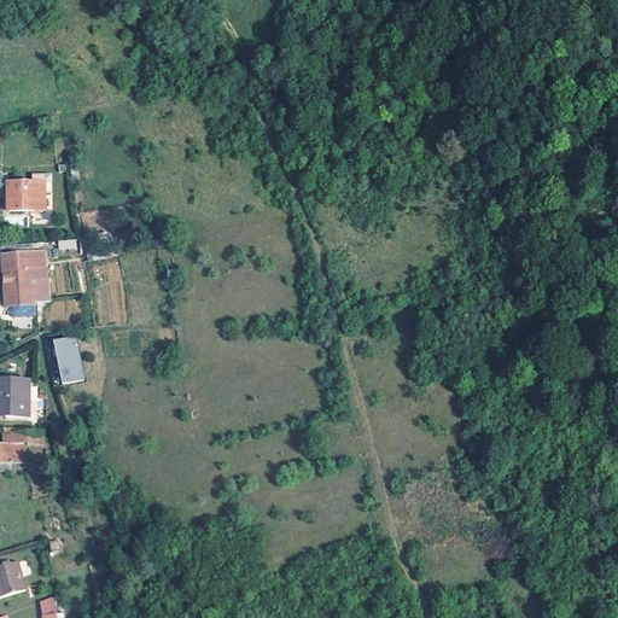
[(52,191),(51,175),(31,176),(31,185),(44,185),(45,192),(52,191)]
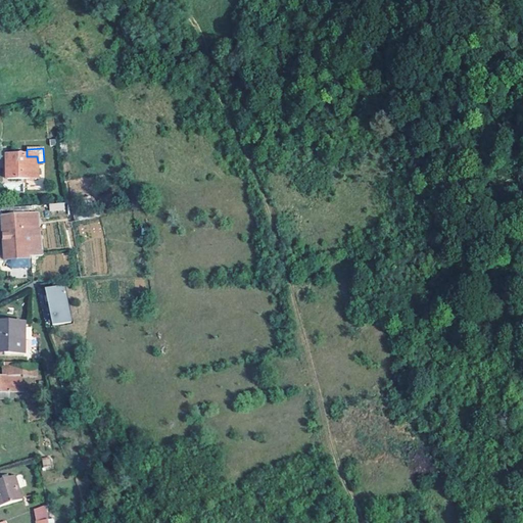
[(38,162),(37,156),(27,156),(6,157),(7,181),(39,180),(38,162)]
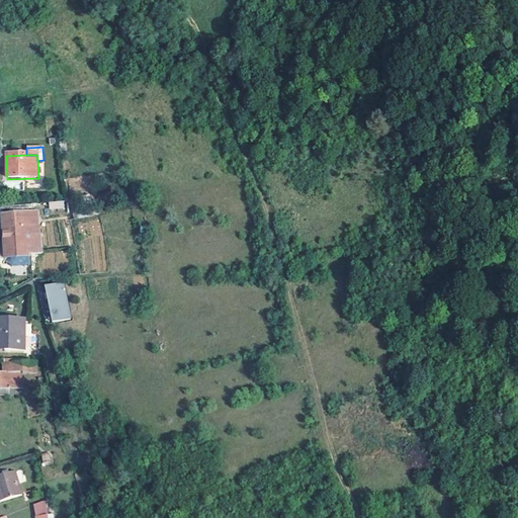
[(50,209),(65,208),(64,200),(49,201),(50,209)]
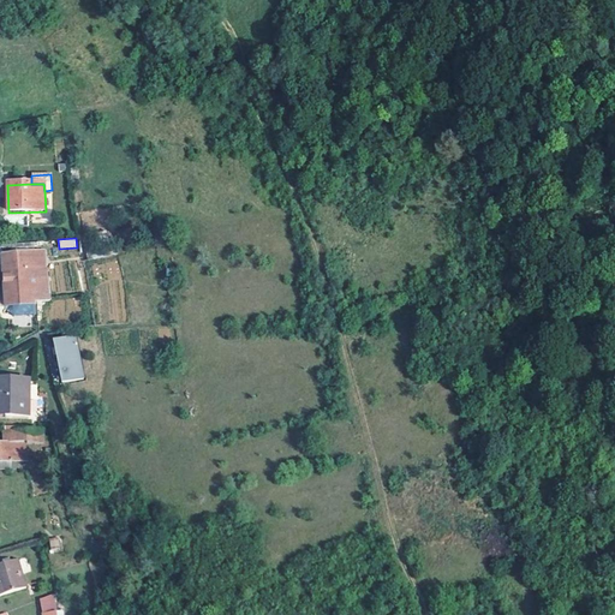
[(48,303),(45,268),(43,254),(4,255),(5,272),(6,306),(9,306),(9,314),(37,311),(36,303),(48,303)]
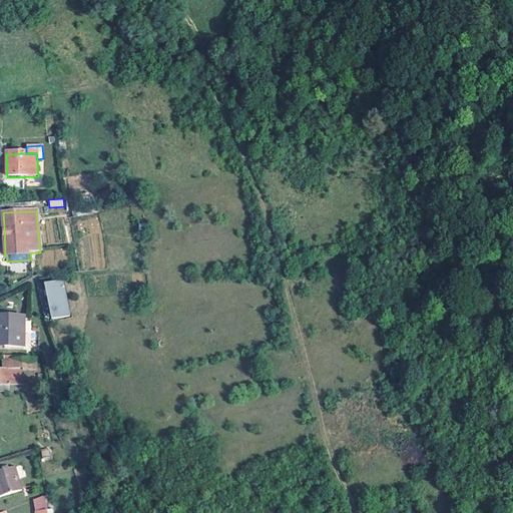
[(70,317),(62,282),(43,286),(44,293),(46,301),(51,321),(70,317)]
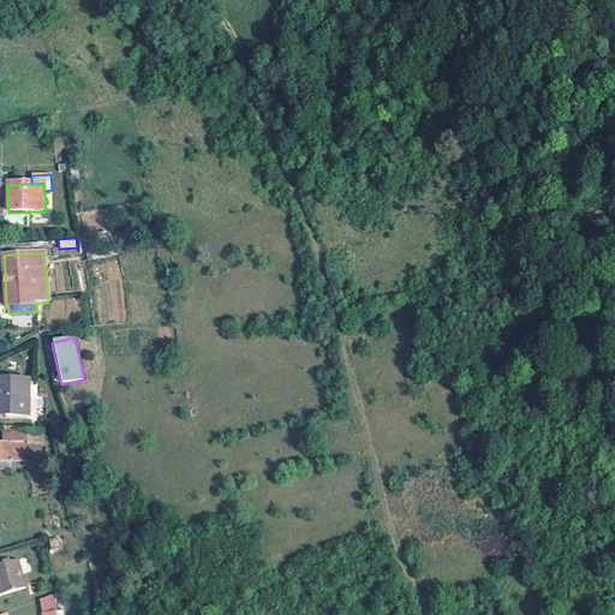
[(0,413),(28,415),(29,378),(0,377),(0,413)]
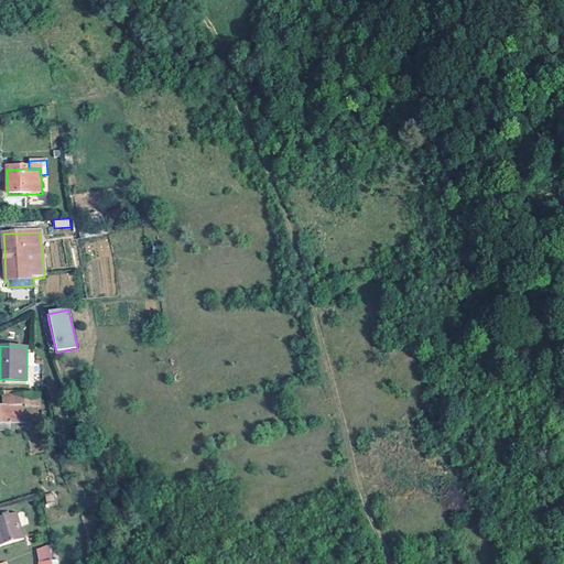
[(40,408),(40,394),(2,396),(2,404),(0,404),(0,423),(11,423),(24,422),(24,408),(40,408)]
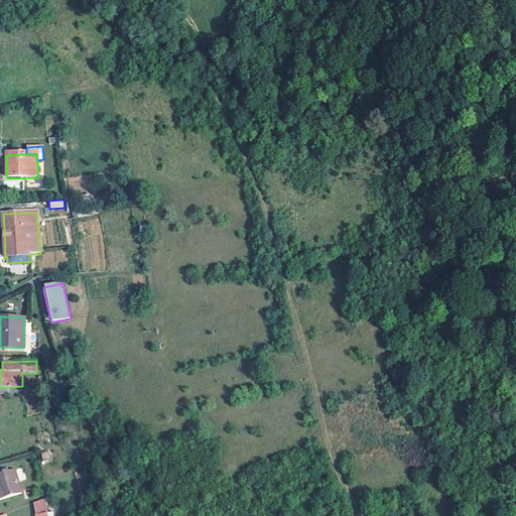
[(36,386),(36,373),(22,373),(22,386),(36,386)]
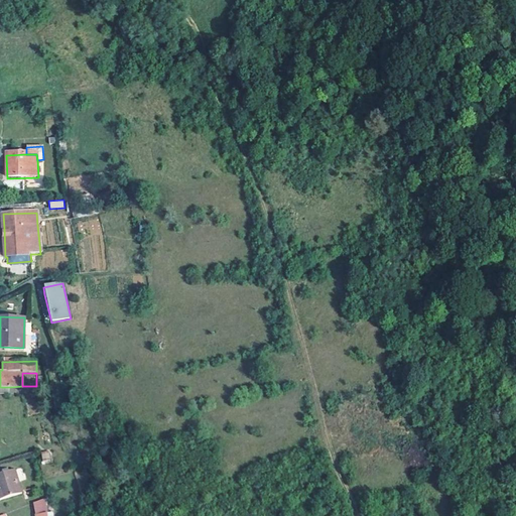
[(51,461),(50,450),(41,452),(42,462),(51,461)]
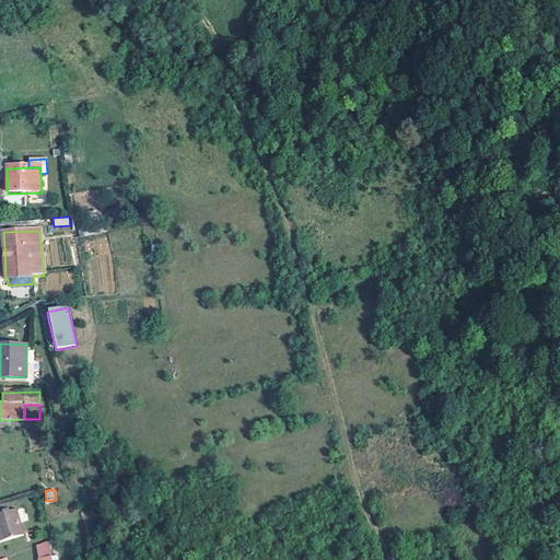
[(0,539),(24,533),(16,508),(0,512),(0,539)]
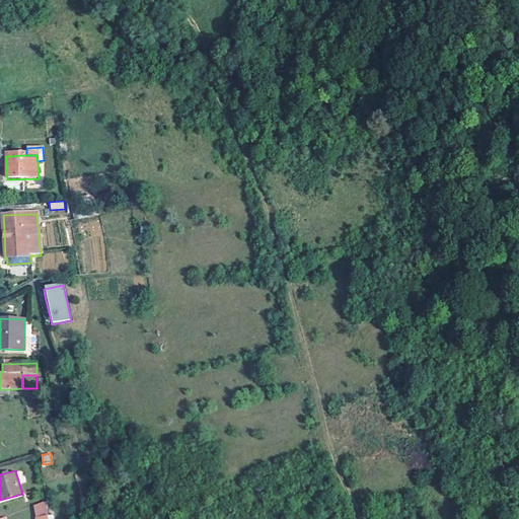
[(35,518),(44,517),(43,503),(31,507),(32,518),(35,518)]
